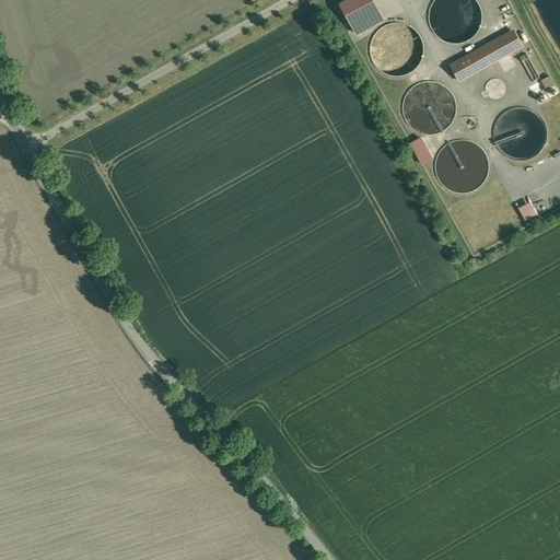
[(369,0),(347,0),(339,4),(354,34),(381,20),(369,0)]
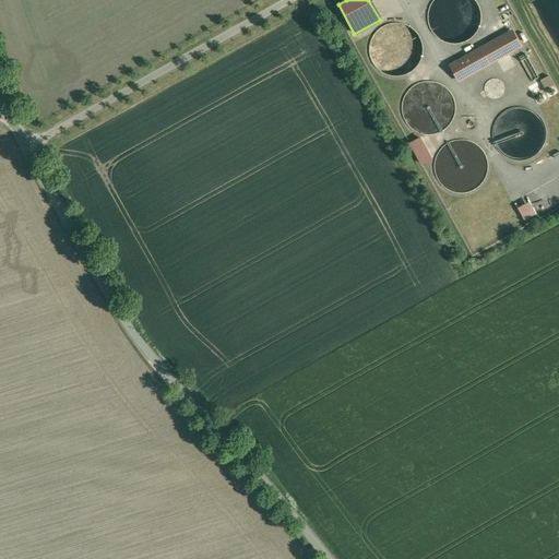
[(433,0),(432,2),(430,8),(428,12),(428,18),(429,23),(430,27),(433,34),(439,38),(444,42),(450,44),(455,44),(461,44),(465,42),(471,39),(474,36),(477,32),(480,26),(482,22),(482,16),(482,11),(479,7),(477,1),(475,0),(433,0)]
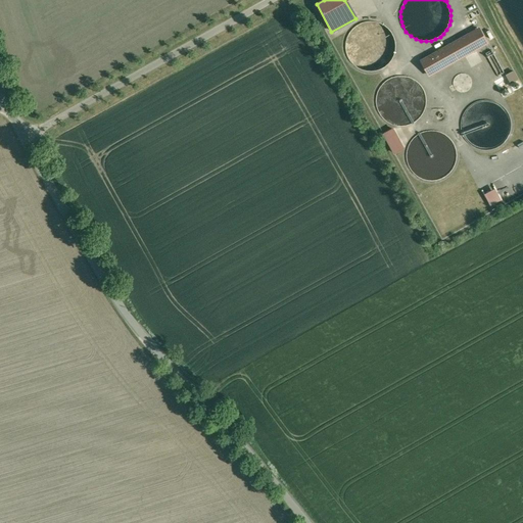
[(478,9),(468,15),(471,19),(480,14),(478,9)]
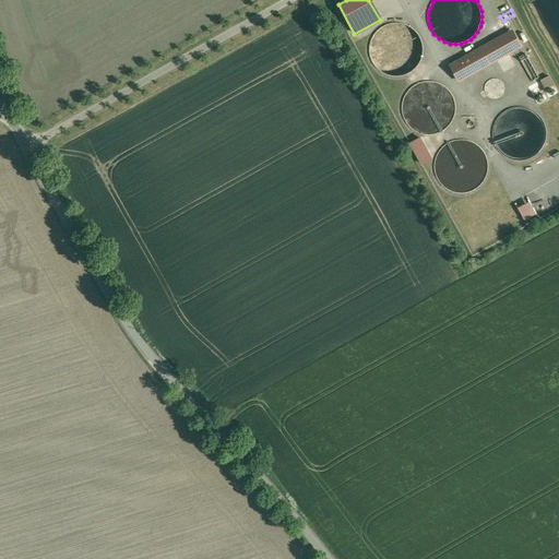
[(411,27),(406,24),(401,23),(392,23),(383,26),(377,32),(371,39),(370,45),(369,50),(370,56),(376,66),(384,73),(395,76),(406,74),(416,68),(419,64),(421,59),(423,55),(424,49),(423,44),(421,39),(418,34),(415,31),(411,27)]
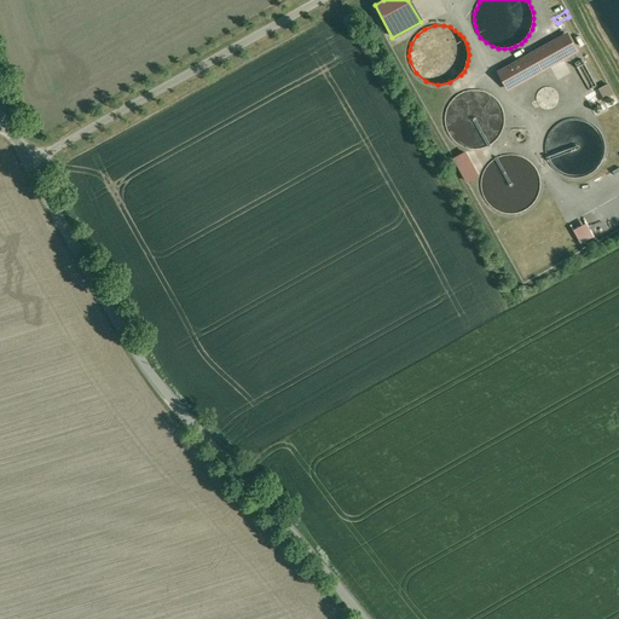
[(567,34),(499,71),(509,88),(577,51),(567,34)]
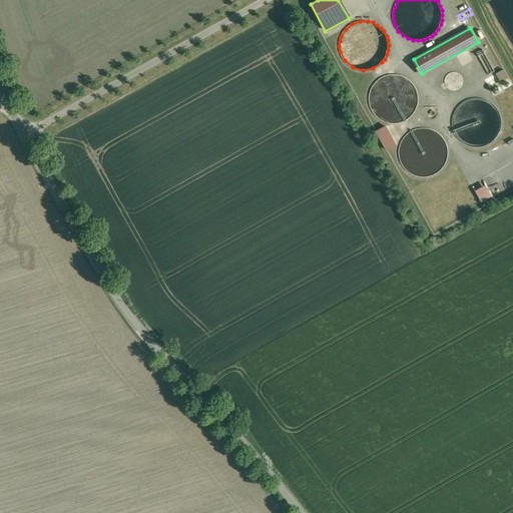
[(495,71),(482,49),(477,52),(489,74),(495,71)]
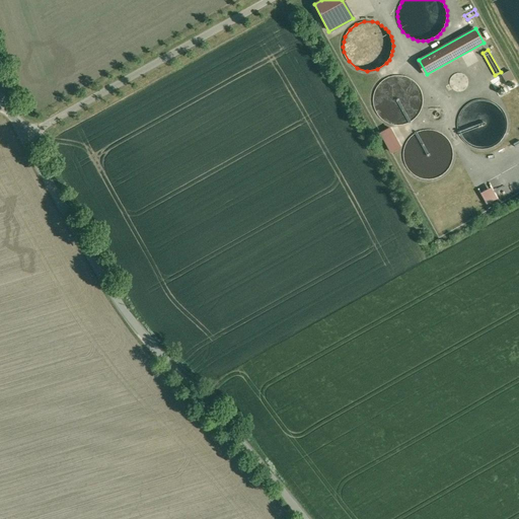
[(510,89),(518,85),(510,70),(503,74),(510,89)]
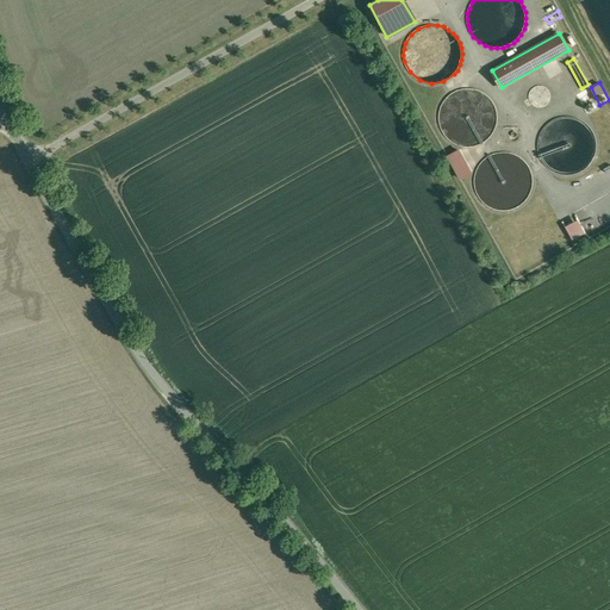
[(542,86),(539,86),(535,87),(531,89),(529,93),(529,97),(529,100),(531,104),(534,106),(537,107),(541,107),(545,106),(548,104),(551,101),(551,97),(551,93),(548,89),(546,87),(542,86)]
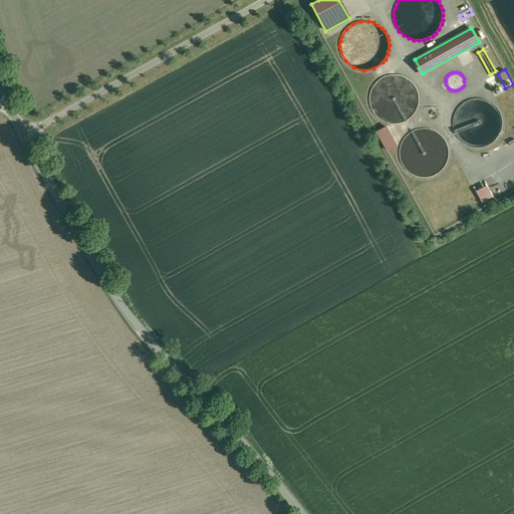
[(399,74),(394,74),(390,75),(384,76),(380,78),(376,82),(373,85),(371,90),(370,94),(369,99),(370,104),(371,109),(374,113),(382,120),(393,123),(403,122),(412,116),(418,108),(419,103),(420,98),(419,93),(417,89),(415,85),(412,81),(408,78),(404,76),(399,74)]
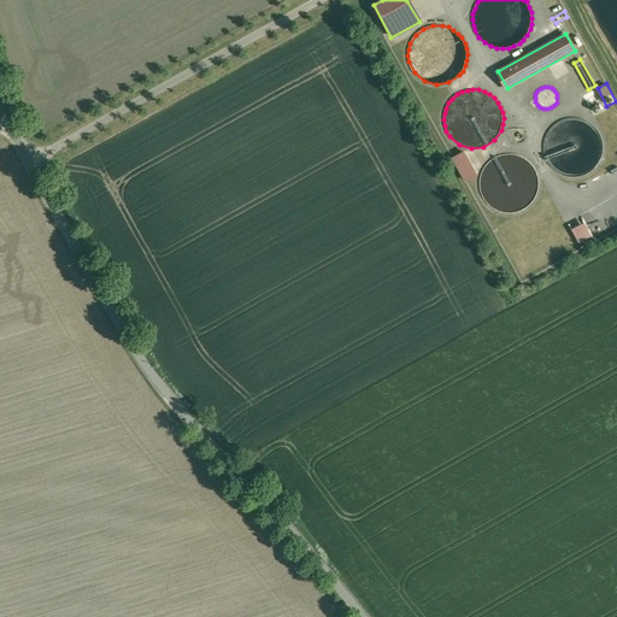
[(573,118),(568,118),(562,121),(557,123),(552,127),(548,131),(546,136),(545,142),(544,148),(545,154),(550,165),(559,174),(573,177),(585,175),(595,168),(599,164),(601,158),(603,153),(604,147),(603,141),(601,135),(598,130),(594,127),(589,123),(585,119),(579,118),(573,118)]
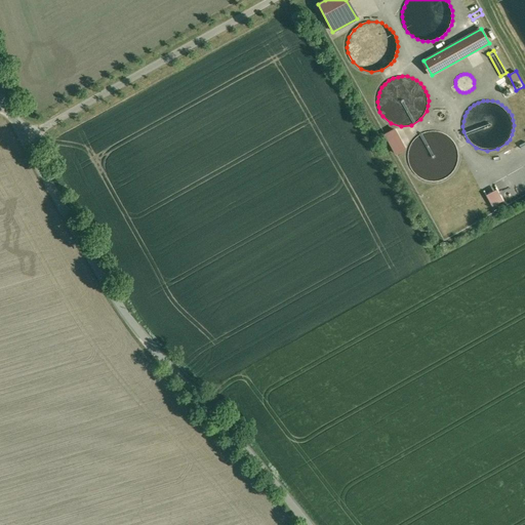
[(385,134),(397,156),(407,150),(396,128),(385,134)]
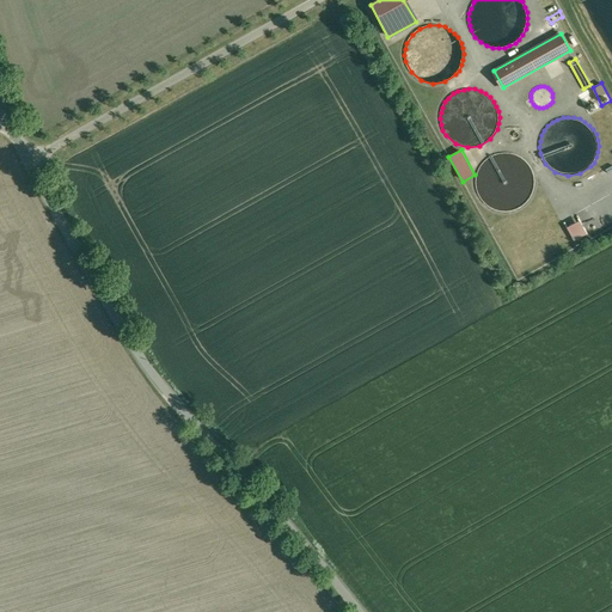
[(505,153),(499,153),(494,155),(488,158),(484,161),(481,166),(478,171),(476,177),(476,183),(476,188),(478,194),(485,203),(495,209),(506,212),(516,209),(526,202),(533,193),(534,188),(534,182),(534,176),(532,170),(530,165),(526,160),(521,157),(516,154),(510,153),(505,153)]
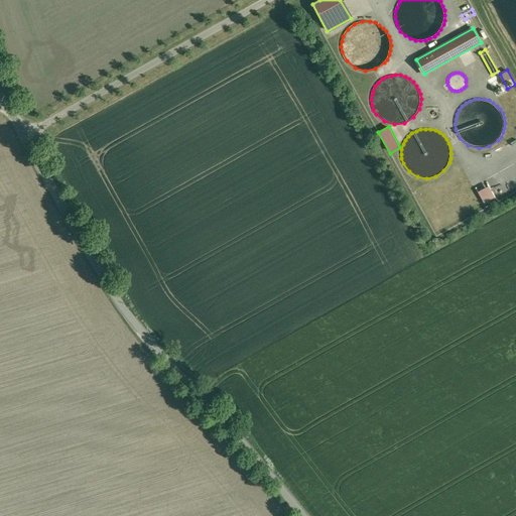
[(487,201),(493,196),(484,183),(478,187),(487,201)]
